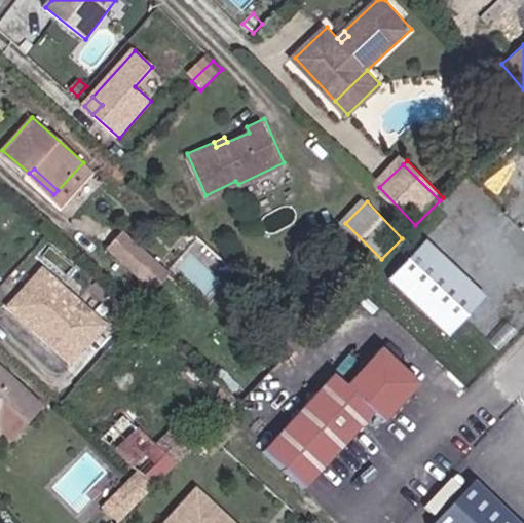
[(109,245),(137,269),(148,257),(151,254),(123,229),(109,245)]
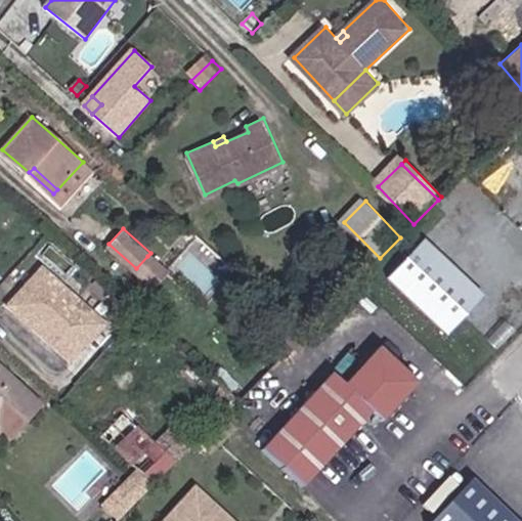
[(426,242),(390,277),(448,336),(485,300),(426,242)]
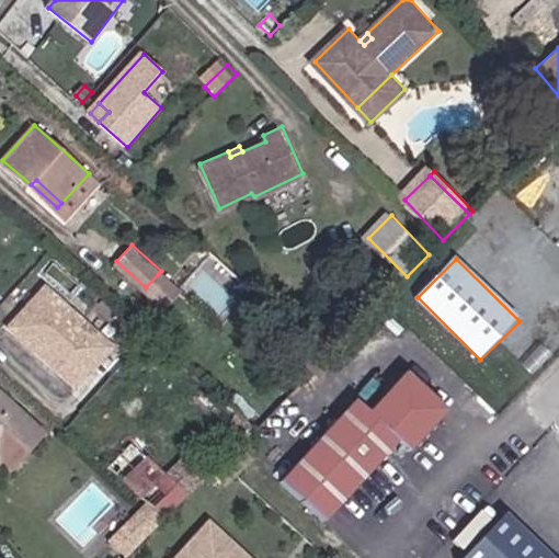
[(158,274),(146,287),(157,297),(169,285),(158,274)]
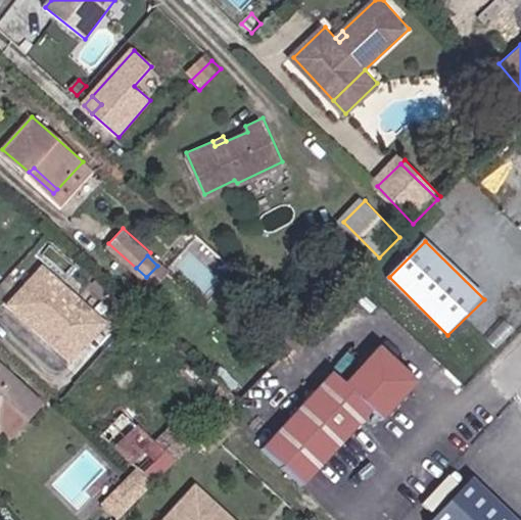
[(105,320),(46,268),(12,308),(73,359),(105,320)]
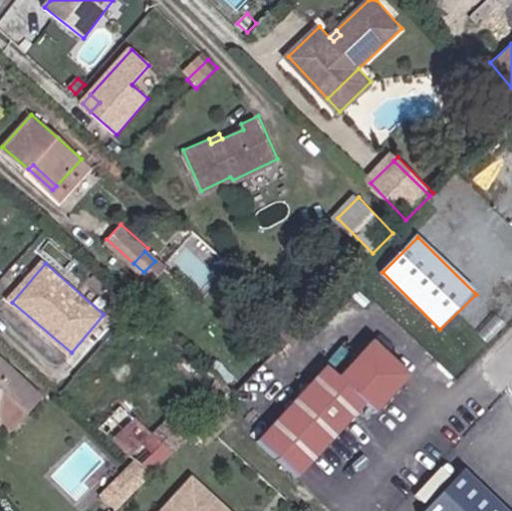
[(270,331),(281,344),(300,324),(287,313),(270,331)]
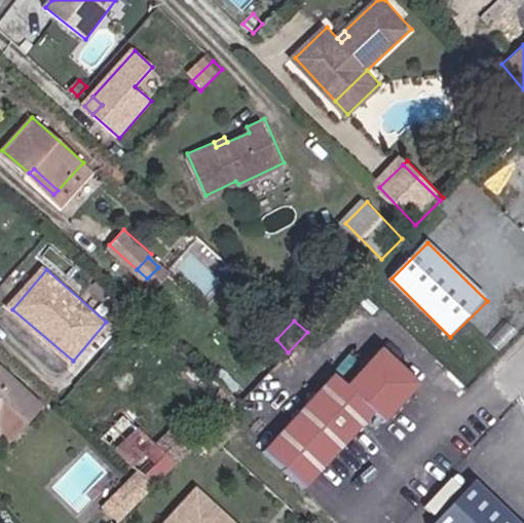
[(381,423),(418,384),(381,348),(346,384),(334,373),(262,447),(301,486),(372,413),(381,423)]
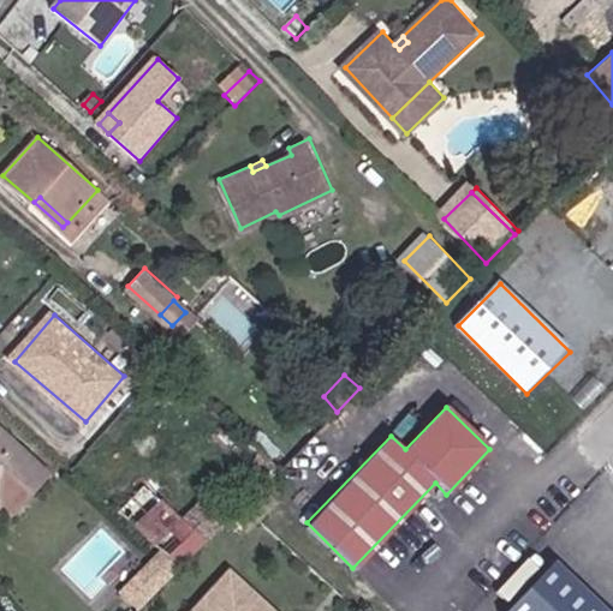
[(0,429),(0,502),(5,498),(18,510),(48,475),(0,429)]
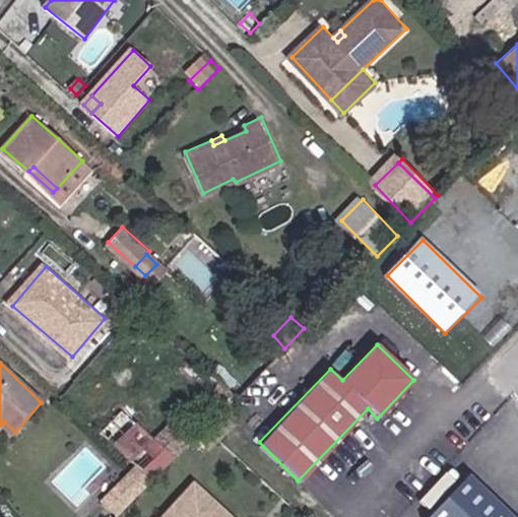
[(154,437),(175,456),(198,433),(179,412),(154,437)]
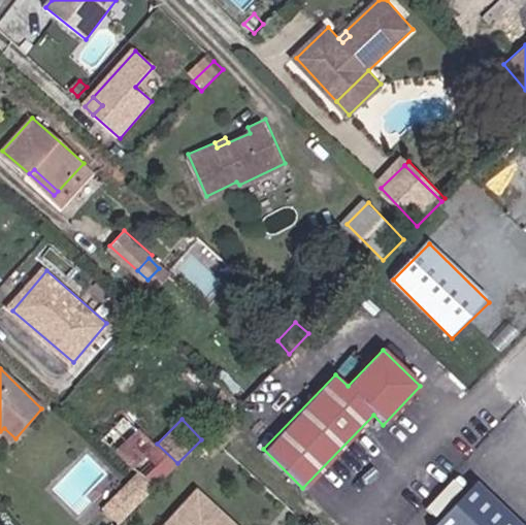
[(339,454),(349,462),(372,437),(363,428),(339,454)]
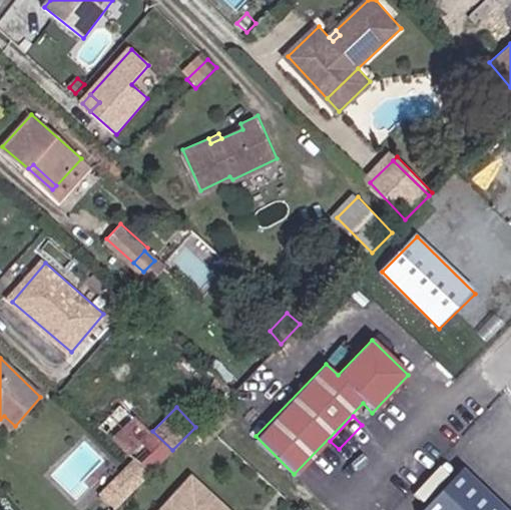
[(196,428),(208,440),(217,430),(205,419),(196,428)]
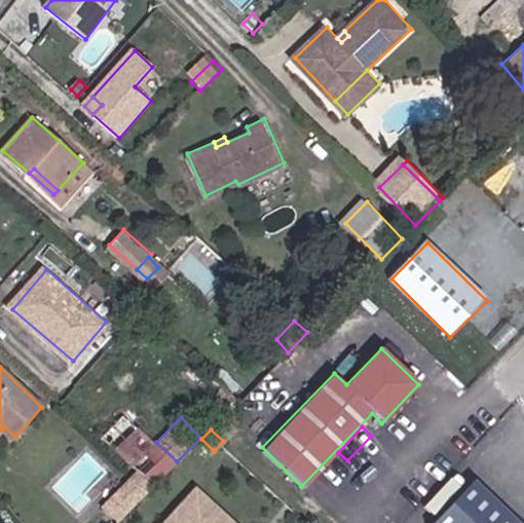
[(156,442),(136,464),(141,470),(155,483),(177,461),(156,442)]
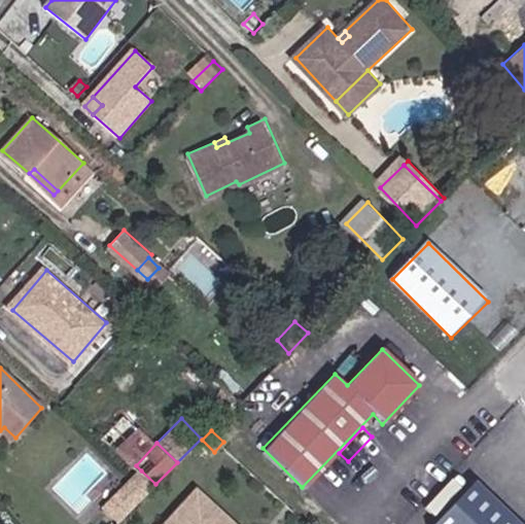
[(141,470),(129,482),(144,497),(156,485),(155,484),(141,470)]
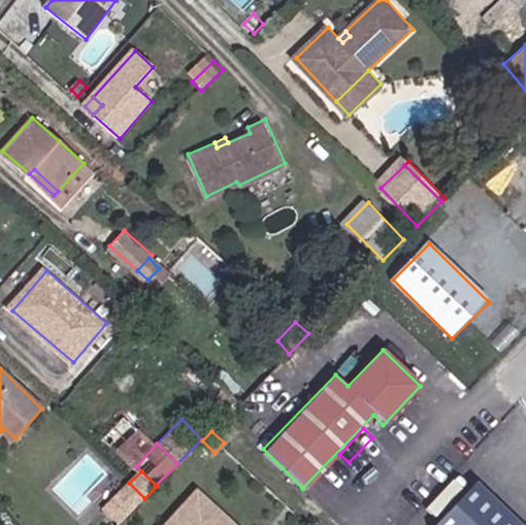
[(439,524),(438,524),(525,524),(525,515),(488,477),(439,524)]
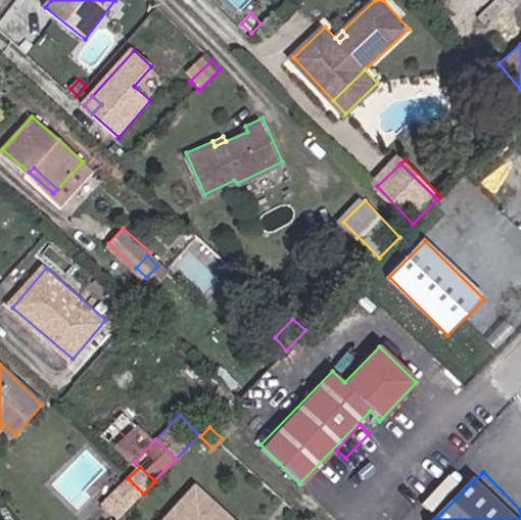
[(119,518),(143,493),(128,478),(103,503),(119,518)]
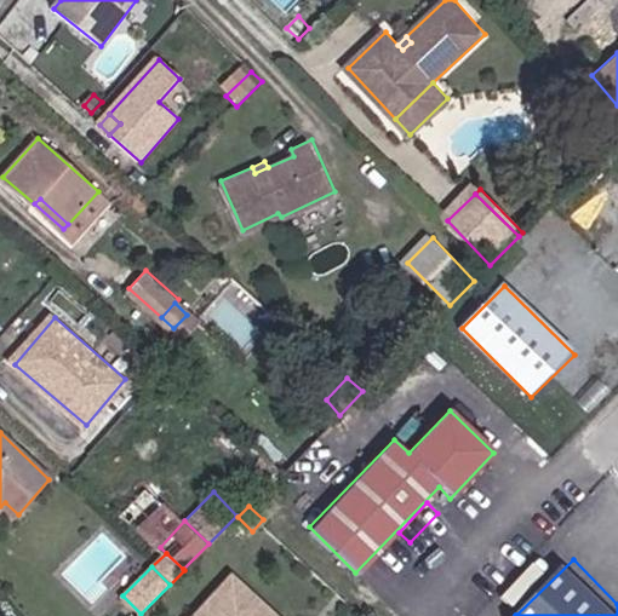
[(274,615),(233,577),(218,592),(233,606),(239,600),(255,615),(274,615)]
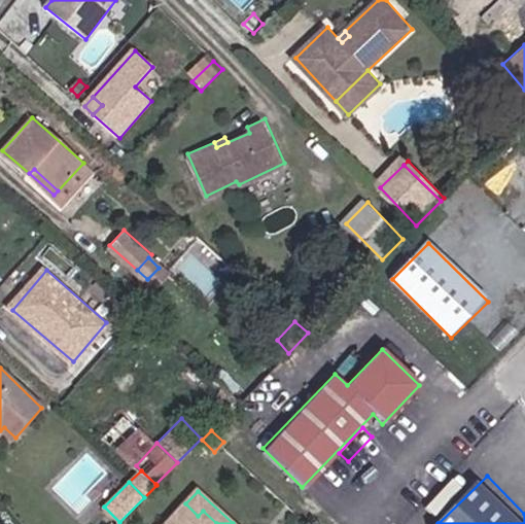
[(198,516),(185,503),(166,523),(216,523),(203,511),(198,516)]
